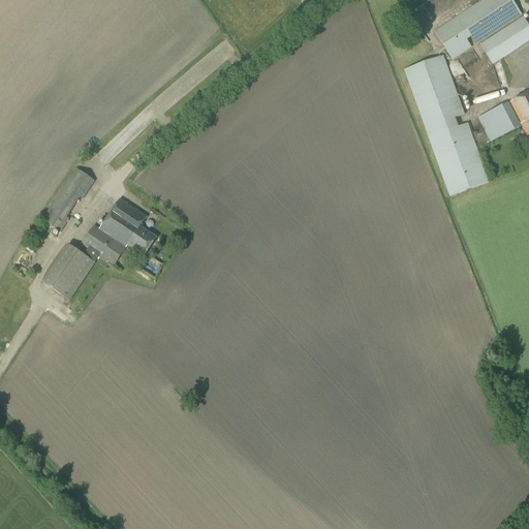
[(476,44),(522,14),(511,0),(484,0),(435,32),(453,60),(471,48),(466,40),(472,37),(476,44)]
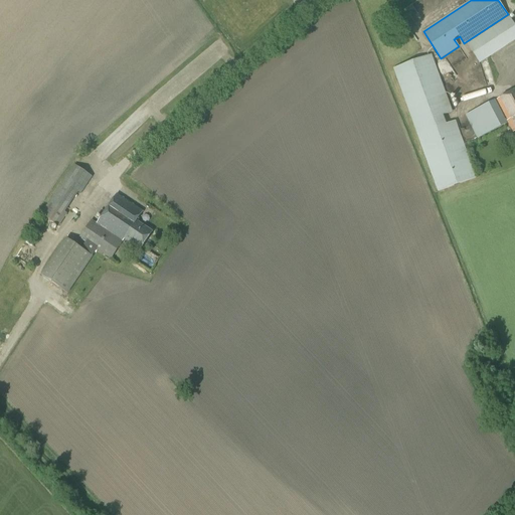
[(479,64),(514,40),(514,24),(510,16),(467,44),(479,64)]
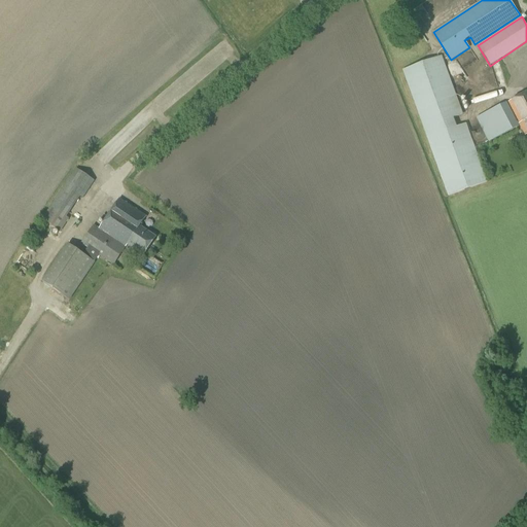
[(472,50),(458,57),(461,62),(475,56),(472,50)]
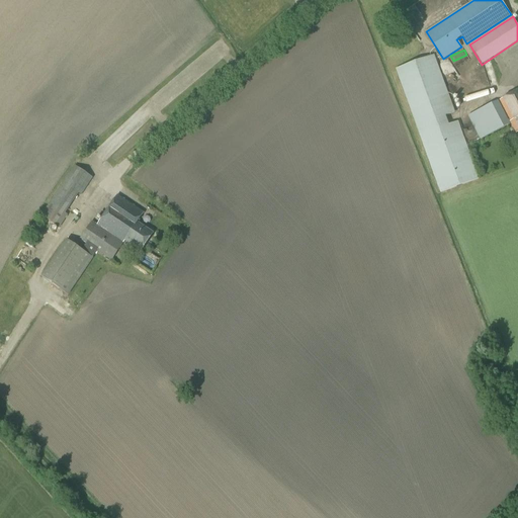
[(449,125),(445,116),(455,112),(434,56),(397,69),(421,136),(441,192),(480,179),(458,121),(449,125)]
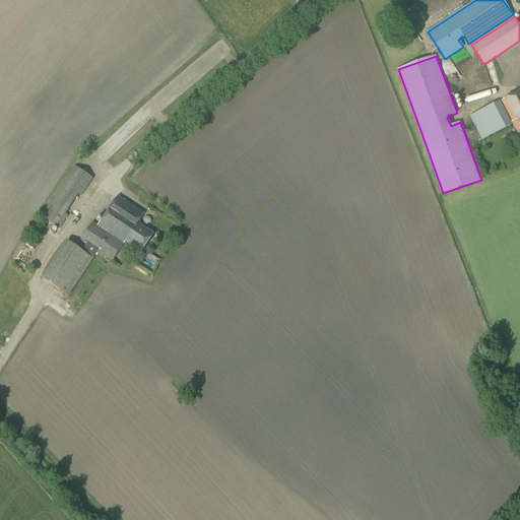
[(459,63),(460,65),(446,69),(457,105),(473,100),(471,92),(479,89),(469,59),(459,63)]
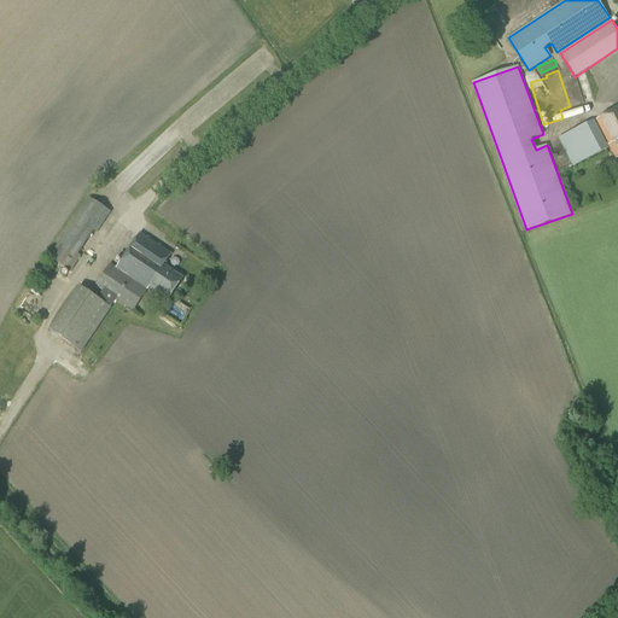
[(582,83),(589,101),(595,99),(588,81),(582,83)]
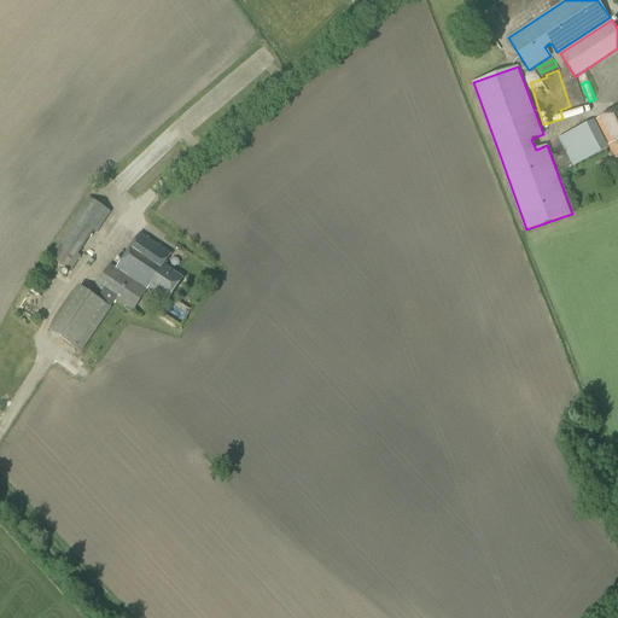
[(617,108),(596,120),(610,145),(617,159),(617,157),(617,108)]
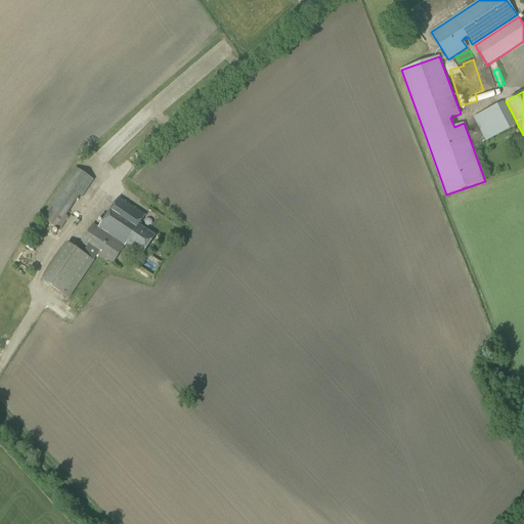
[(487,141),(516,125),(504,101),(475,117),(487,141)]
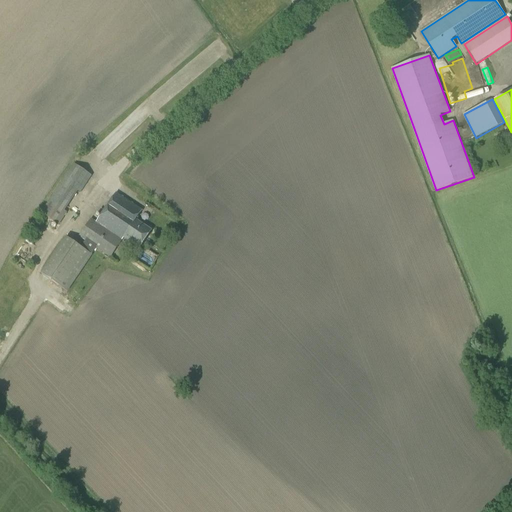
[(464,137),(472,134),(469,127),(461,131),(464,137)]
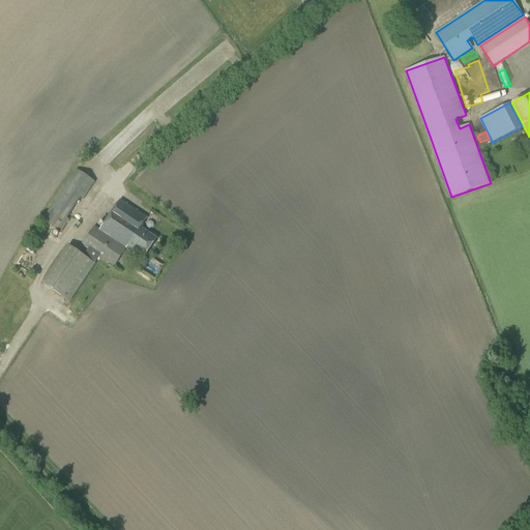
[(484,160),(487,169),(496,166),(493,157),(484,160)]
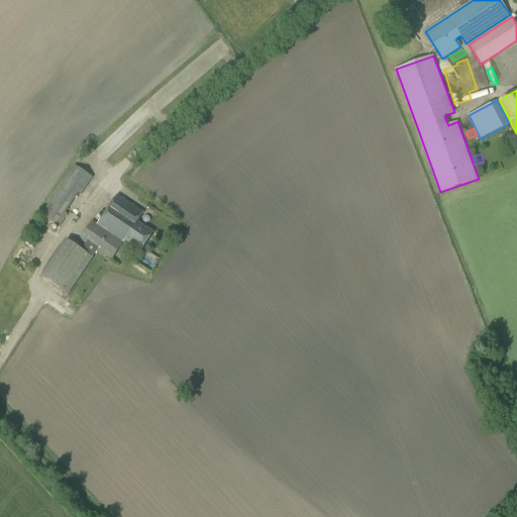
[(79,194),(81,195),(93,178),(74,165),(63,183),(79,194)]
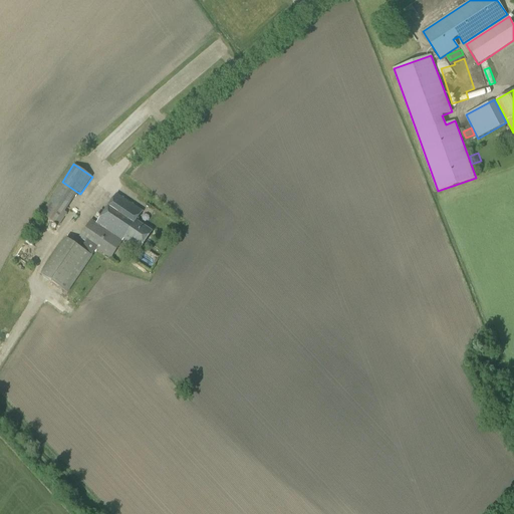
[(152,231),(137,221),(143,211),(116,193),(96,223),(90,219),(78,237),(85,242),(81,249),(66,239),(42,275),(67,292),(91,256),(95,249),(110,259),(123,239),(124,240),(140,250),(152,231)]
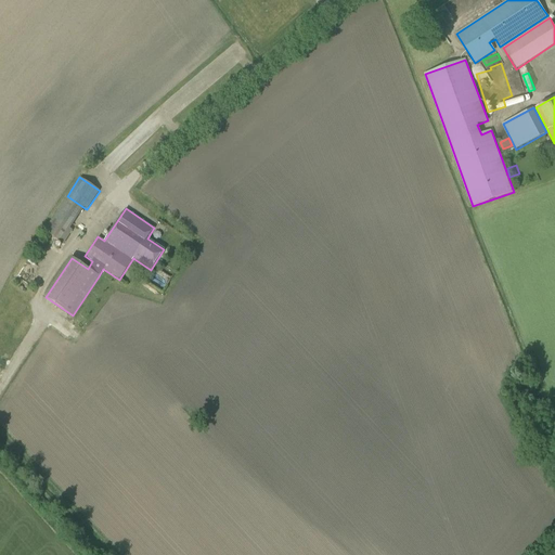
[(73,231),(53,218),(43,232),(64,245),(73,231)]
